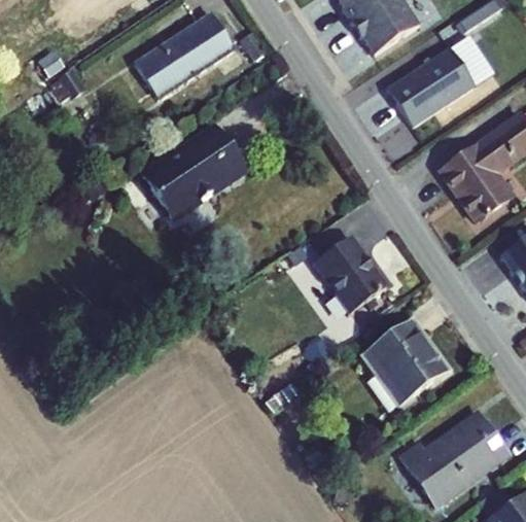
[(0,0),(0,6),(2,9),(15,0),(0,0)]
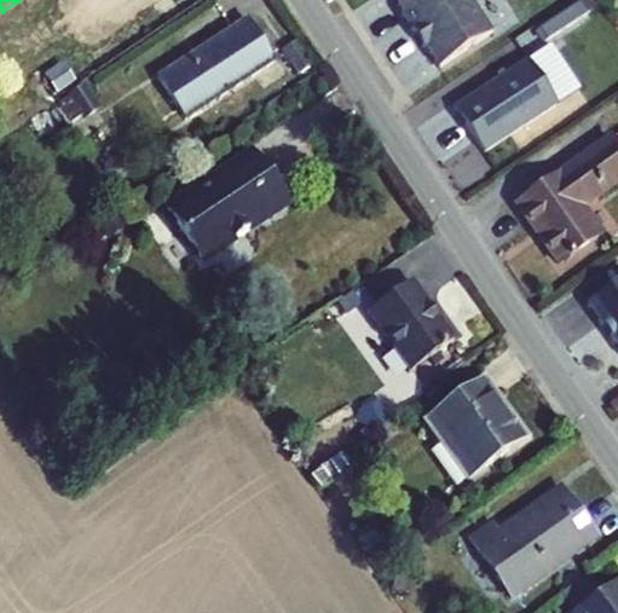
[(397,0),(439,63),(491,29),(472,0),(397,0)]
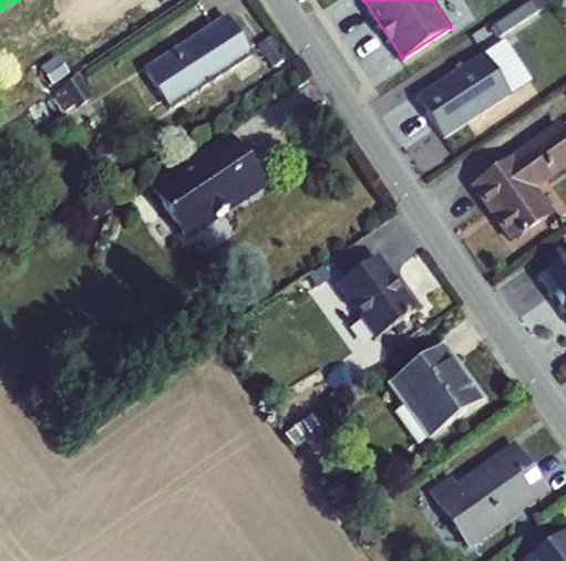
[(143,66),(170,106),(254,52),(227,11),(143,66)]
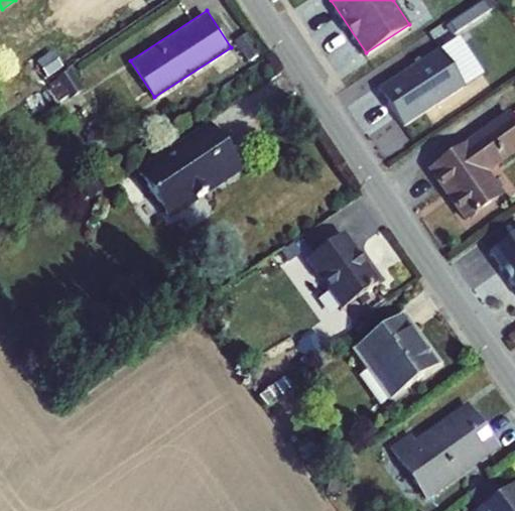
[(0,35),(9,29),(0,15),(0,35)]
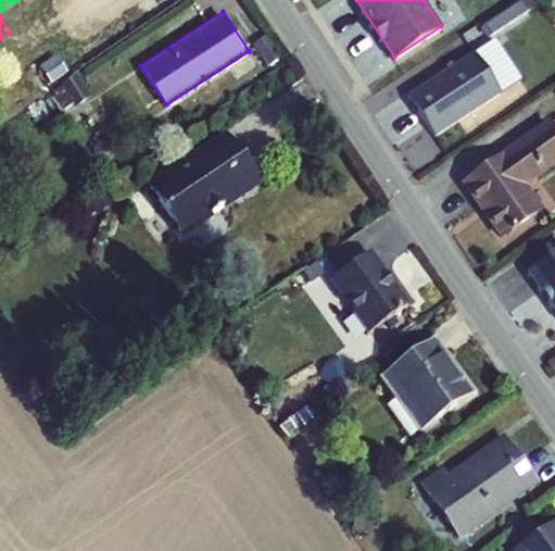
[(28,27),(19,35),(47,75),(67,63),(62,57),(80,44),(66,23),(39,41),(28,27)]
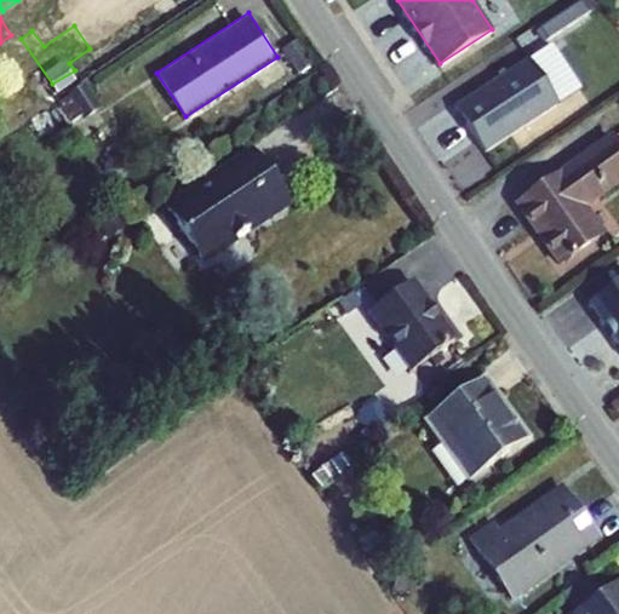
[(86,78),(59,97),(73,116),(82,110),(85,115),(103,103),(86,78)]
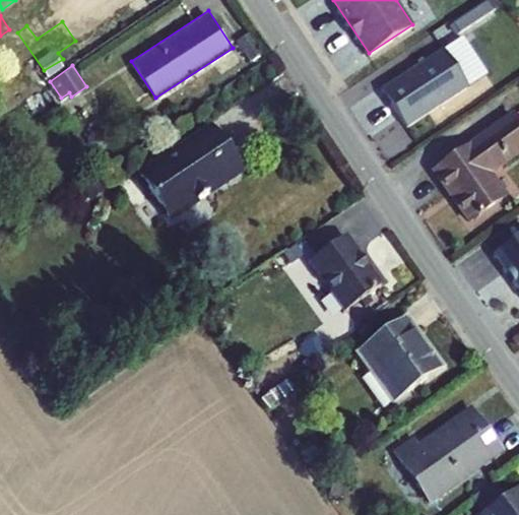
[(432,168),(469,221),(509,193),(493,170),(518,152),(518,116),(513,109),(432,168)]
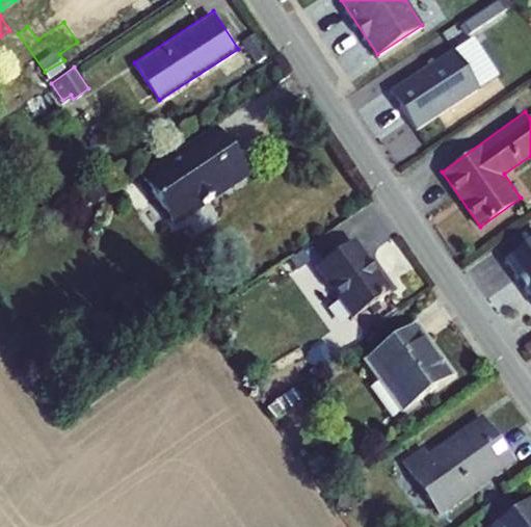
[(140,174),(175,225),(250,174),(216,123),(140,174)]
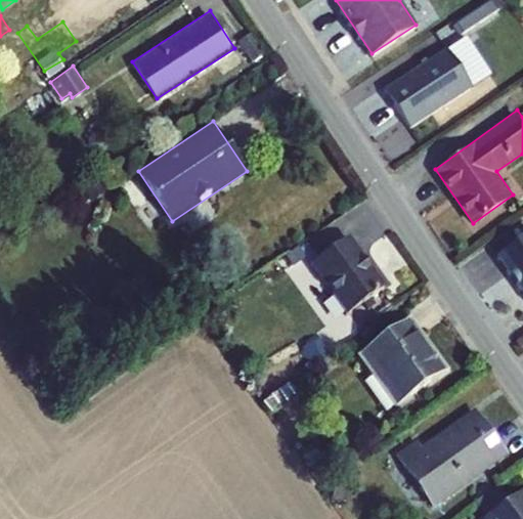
[(346,308),(347,310),(386,284),(350,232),(311,261),(335,293),(346,308)]
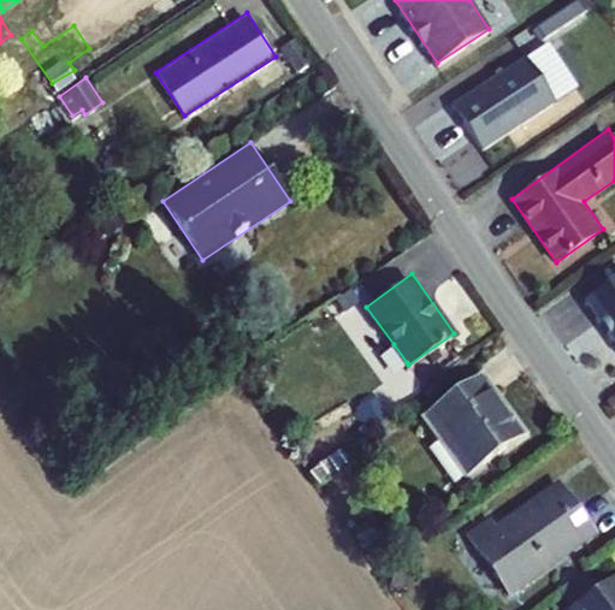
[(614,279),(586,301),(614,341),(614,279)]
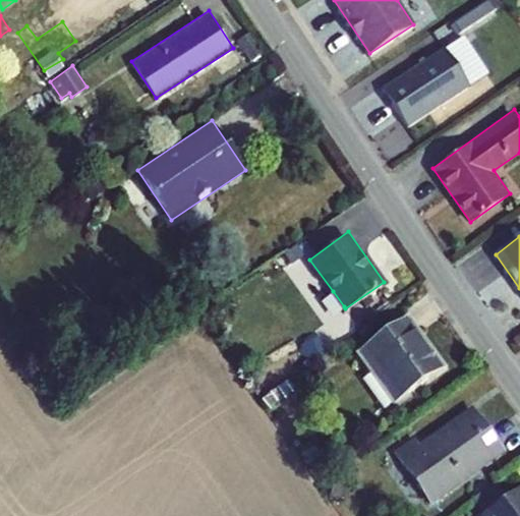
[(305,239),(290,244),(294,255),(309,250),(305,239)]
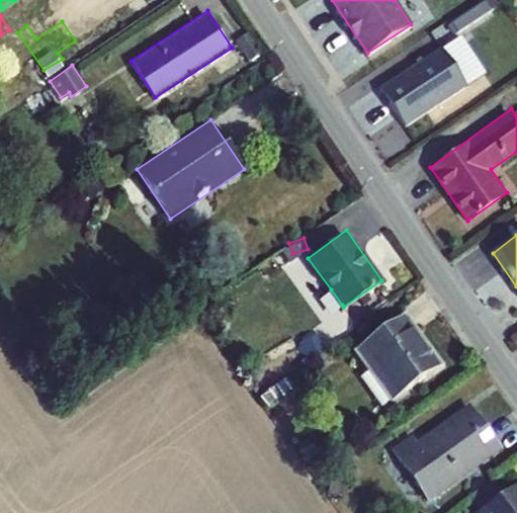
[(342,305),(331,289),(323,294),(334,310),(342,305)]
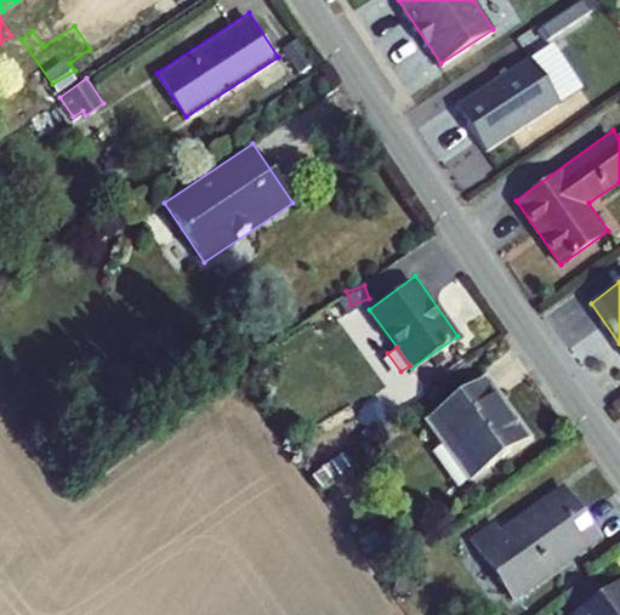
[(427,415),(471,477),(530,434),(487,374),(427,415)]
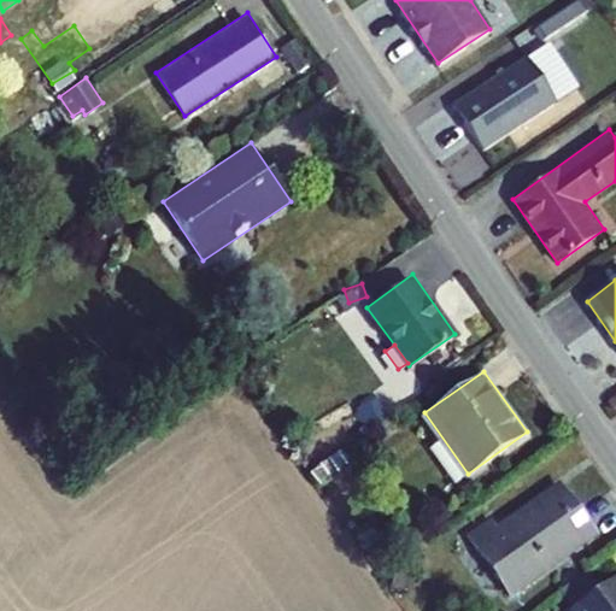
[(339,448),(309,470),(321,487),(351,466),(346,460),(347,459),(339,448)]
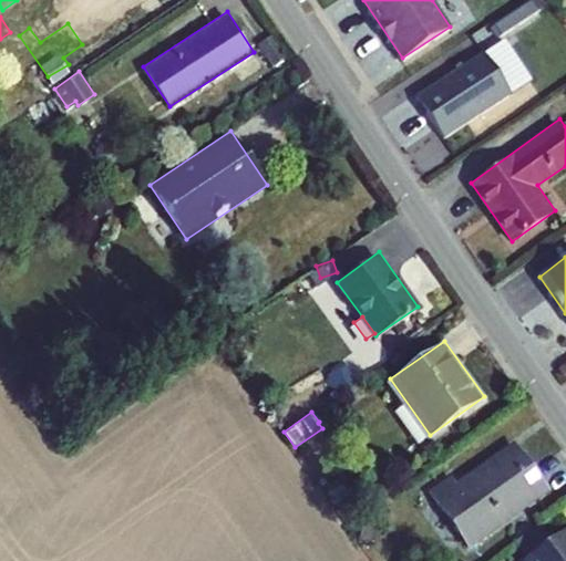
[(428,488),(470,546),(549,488),(514,438),(458,479),(451,471),(428,488)]
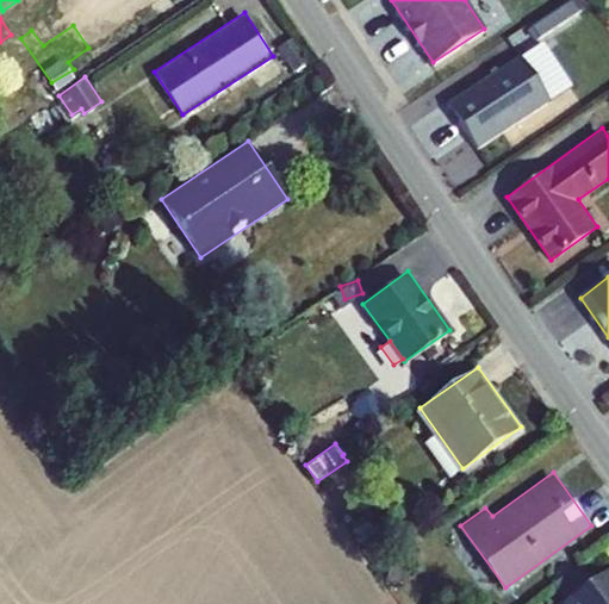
[(608,567),(558,603),(608,603),(608,567)]
